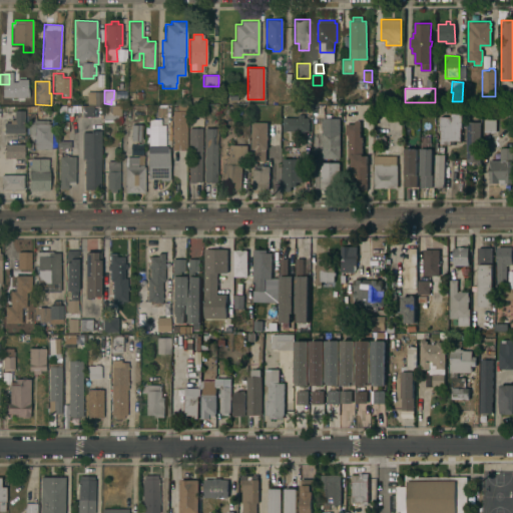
[(86,91),(102,91),(102,104),(86,104),(86,100),(86,91)]
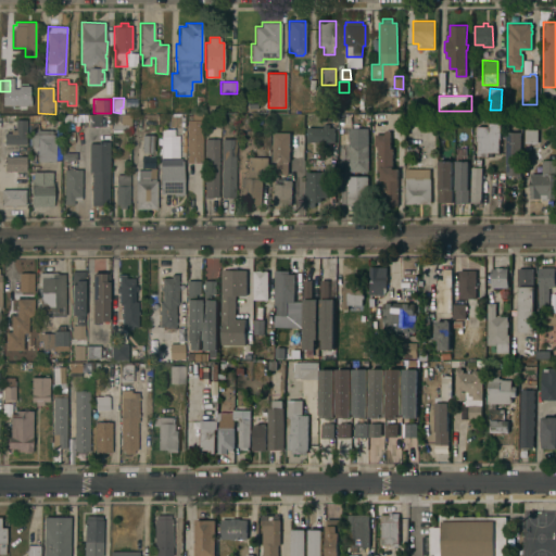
[(130,131),(113,131),(113,114),(130,115),(130,131)]
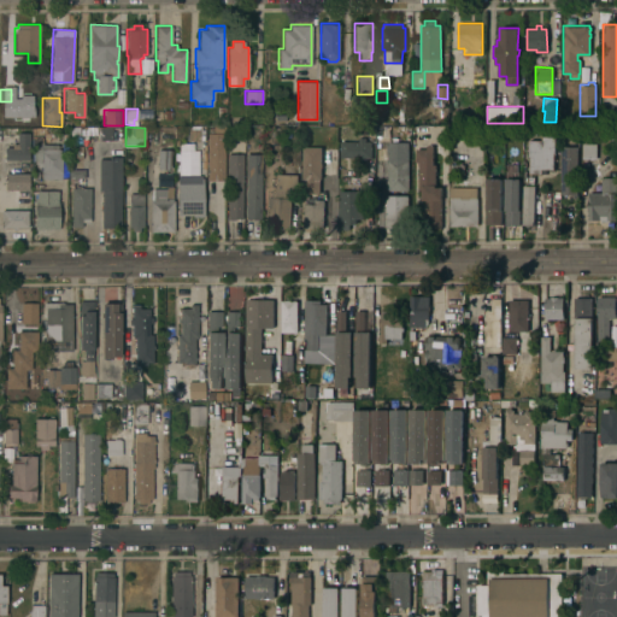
[(215,127),(215,133),(224,133),(224,174),(222,174),(222,180),(211,180),(211,174),(209,174),(209,127),(215,127)]
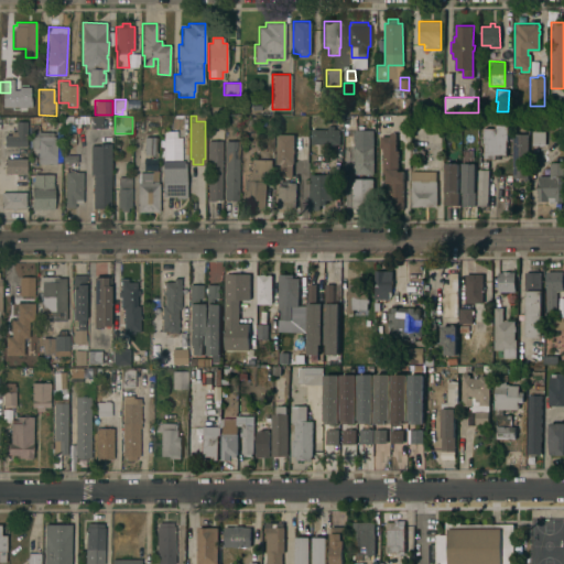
[(251,116),(255,117),(257,120),(256,123),(251,126),(248,125),(247,120),(248,117),(251,116)]
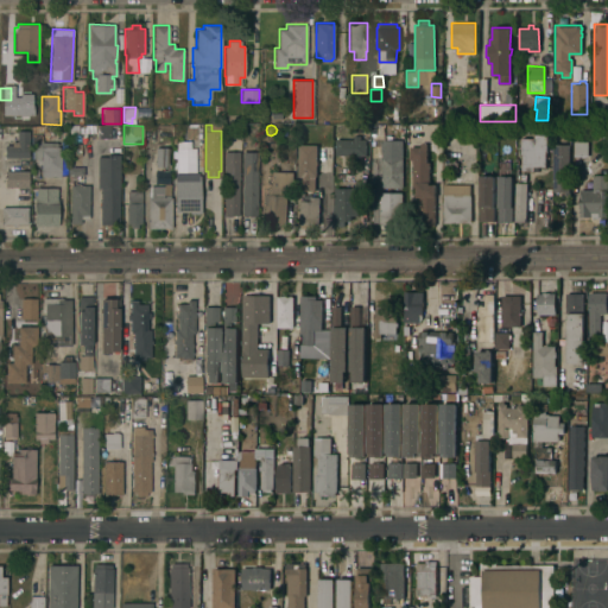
[(96,138),(96,126),(111,126),(111,138),(96,138)]
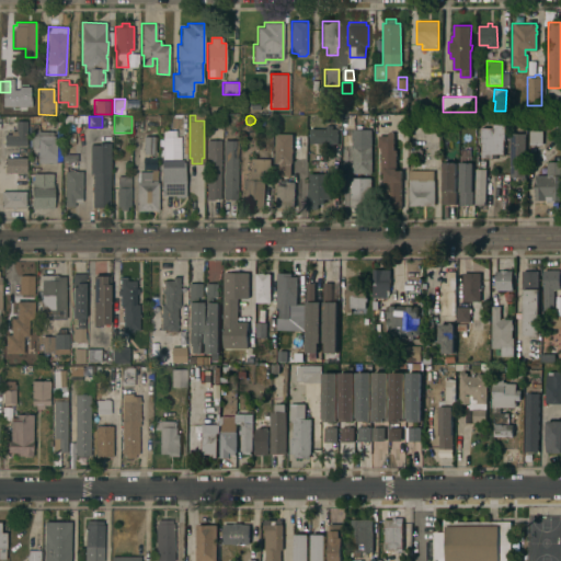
[(25,146),(3,145),(4,134),(11,134),(11,130),(15,130),(15,121),(26,121),(25,146)]
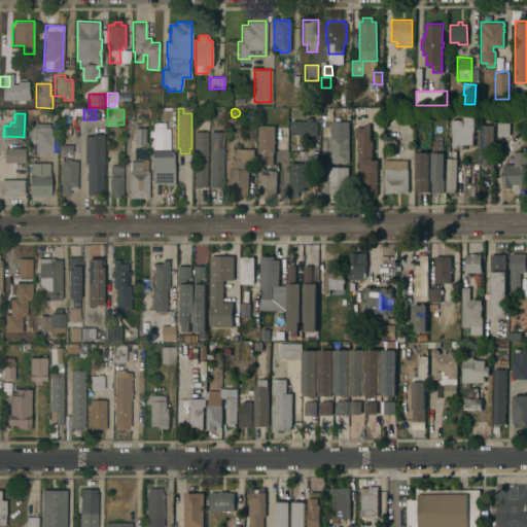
[(35,152),(35,142),(31,142),(31,137),(28,137),(28,116),(35,116),(35,123),(43,124),(43,127),(58,127),(58,152),(35,152)]
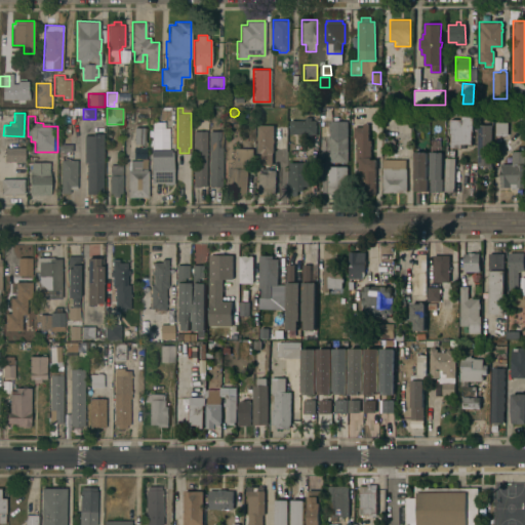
[(460,119),(460,116),(473,116),(472,129),(471,129),(471,144),(463,144),(463,147),(449,147),(450,132),(449,132),(449,119),(460,119)]
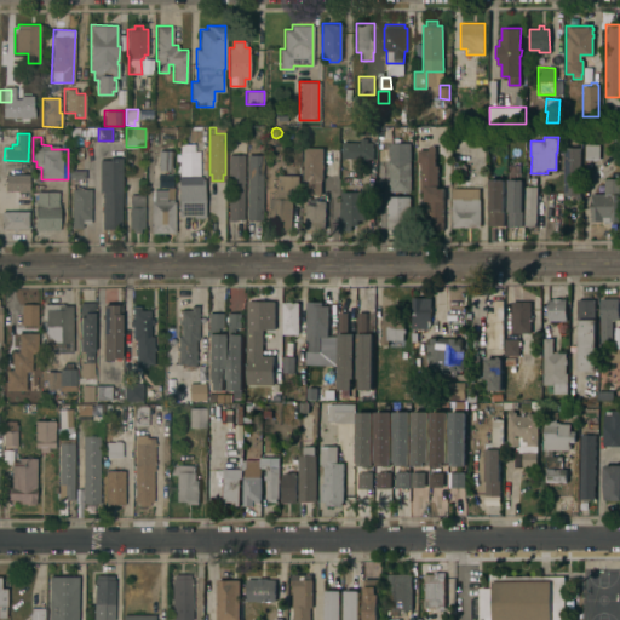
[(342,142),(360,142),(360,138),(367,138),(367,142),(372,142),(372,158),(342,158),(342,142)]
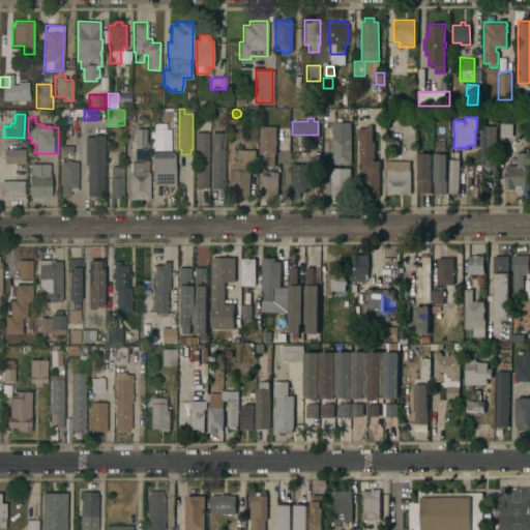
[(351,163),(332,163),(332,121),(351,121),(351,163)]
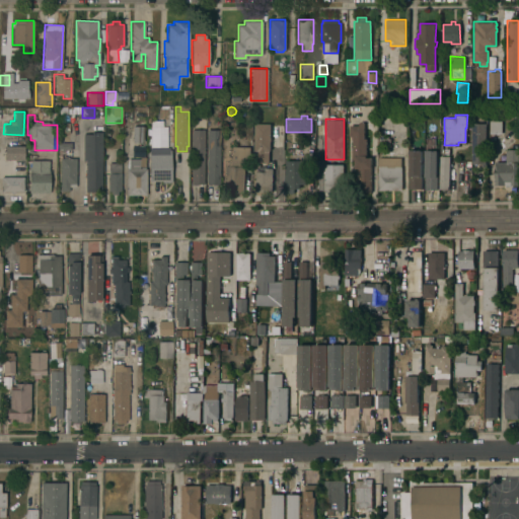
[(501,133),(489,133),(489,120),(501,121),(501,133)]
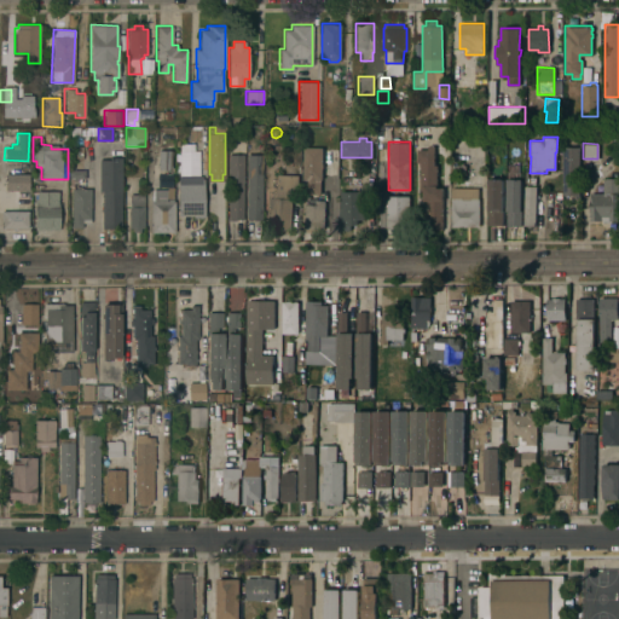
[(443,230),(427,230),(427,201),(423,201),(423,190),(420,190),(420,162),(417,162),(417,149),(427,149),(427,145),(434,145),(434,165),(437,165),(437,187),(443,187),(443,230)]
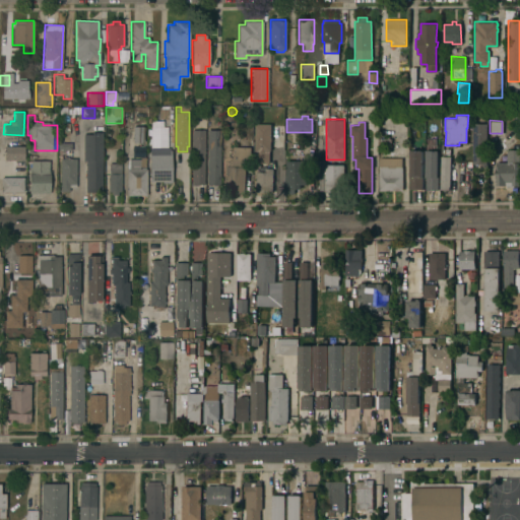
[(254,163),(255,123),(270,123),(270,137),(271,137),(271,141),(270,141),(270,150),(269,150),(269,163),(266,163),(254,163)]
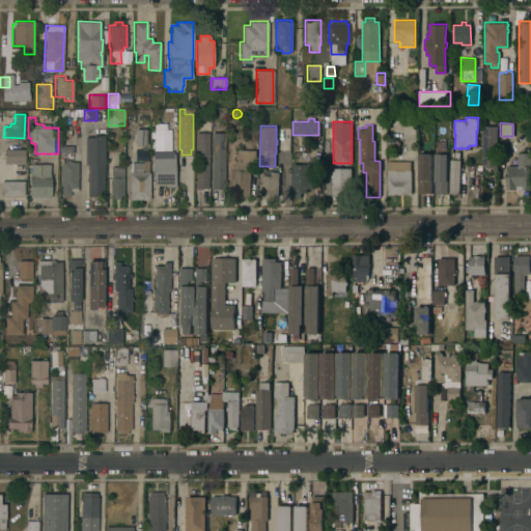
[(497,170),(492,170),(492,167),(482,167),(482,126),(497,126),(497,170)]
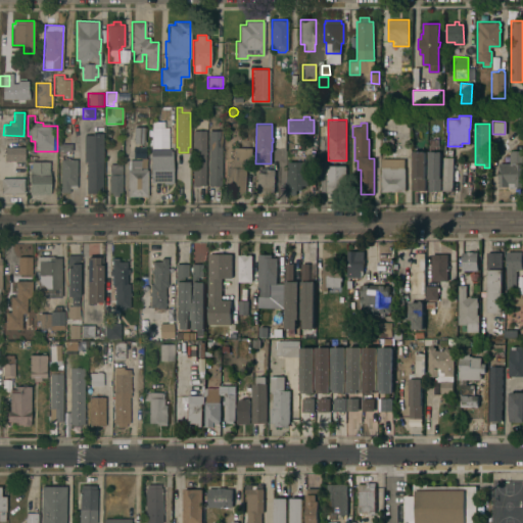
[(144,143),(133,143),(133,127),(145,127),(144,143)]
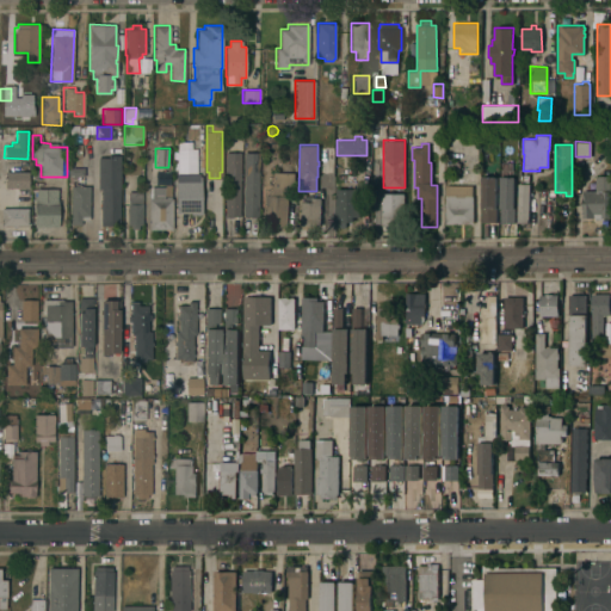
[(240,152),(240,216),(233,216),(233,217),(224,217),(224,152),(240,152)]
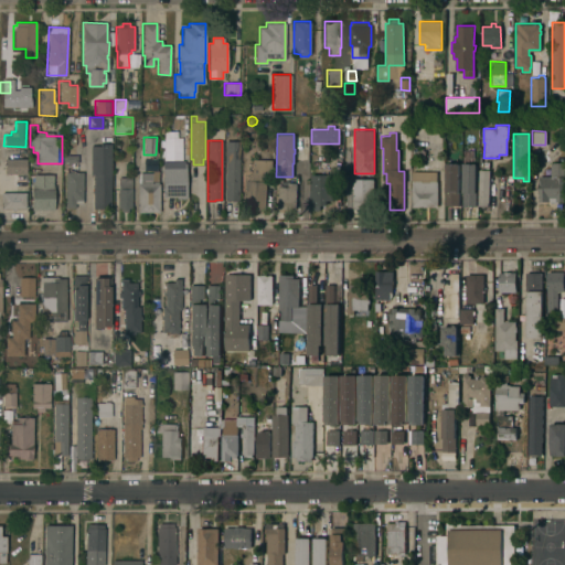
[(238,140),(238,201),(231,201),(231,200),(224,200),(225,140),(238,140)]
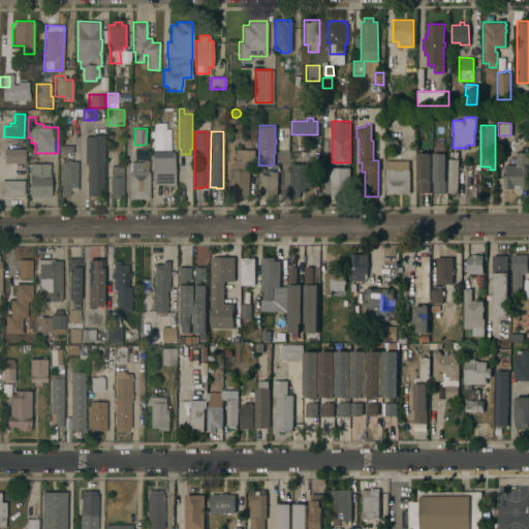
[(103,194),(87,194),(87,162),(85,162),(85,135),(93,135),(93,134),(103,134),(103,194)]
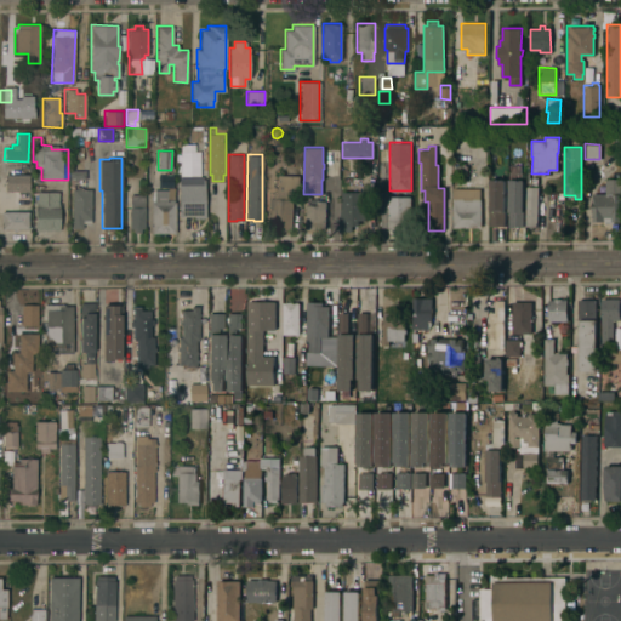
[(69,178),(69,165),(74,165),(74,170),(85,170),(85,178),(69,178)]
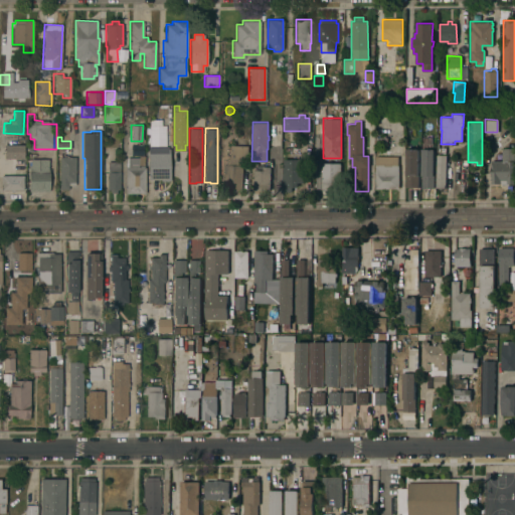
[(387,145),(375,146),(374,137),(387,137),(387,145)]
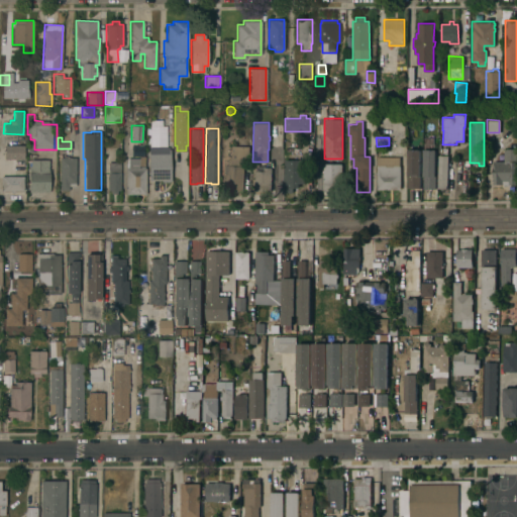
[(4,159),(4,144),(23,144),(23,159),(4,159)]
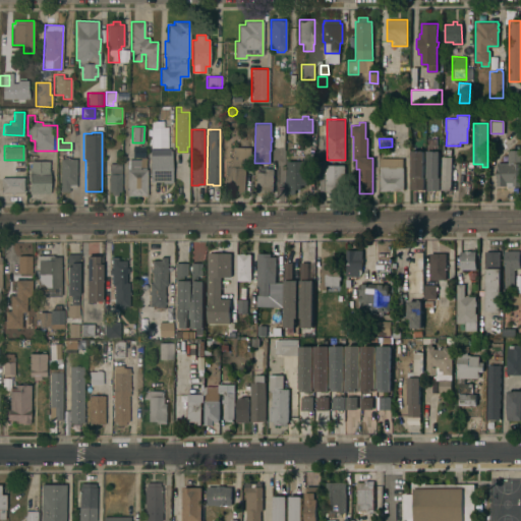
[(251,147),(250,161),(245,161),(244,167),(245,167),(245,193),(231,192),(231,184),(225,184),(225,166),(229,166),(229,161),(232,161),(232,147),(251,147)]
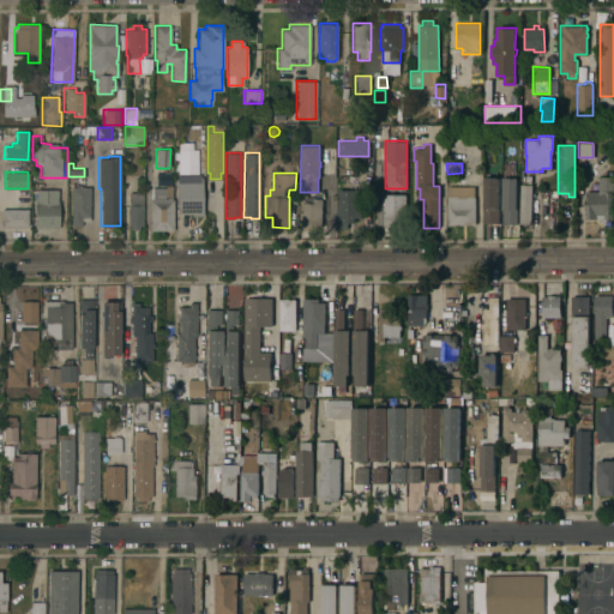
[(203,215),(191,215),(191,214),(176,214),(176,174),(200,174),(200,178),(202,178),(203,215)]
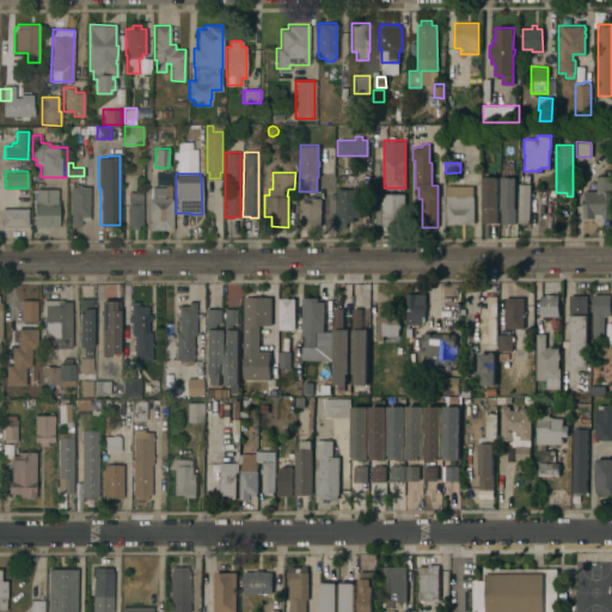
[(496,222),(483,222),(483,176),(497,176),(496,222)]
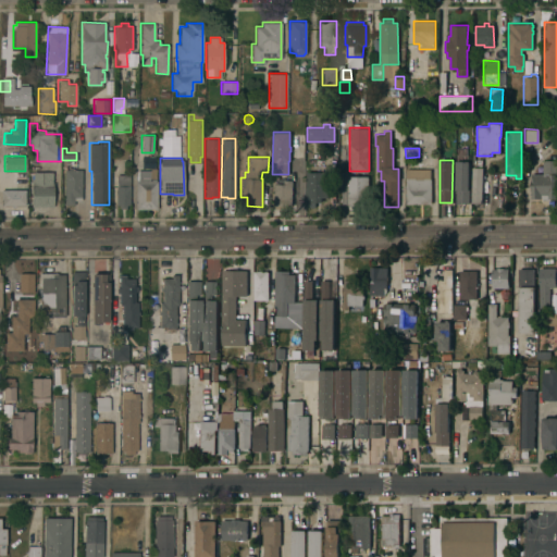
[(556,197),(531,198),(531,174),(543,173),(543,160),(556,160),(556,197)]
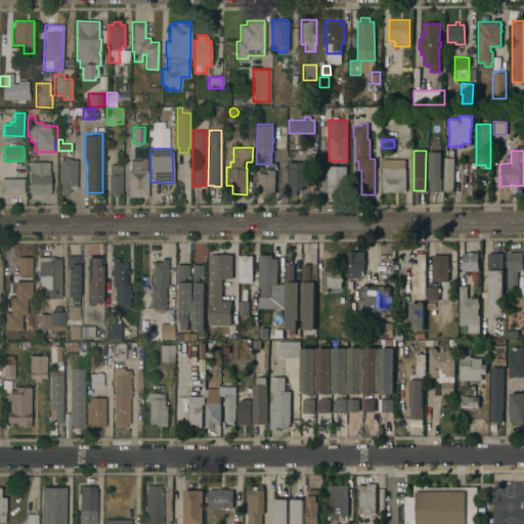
[(441,191),(429,190),(429,151),(441,151),(441,191)]
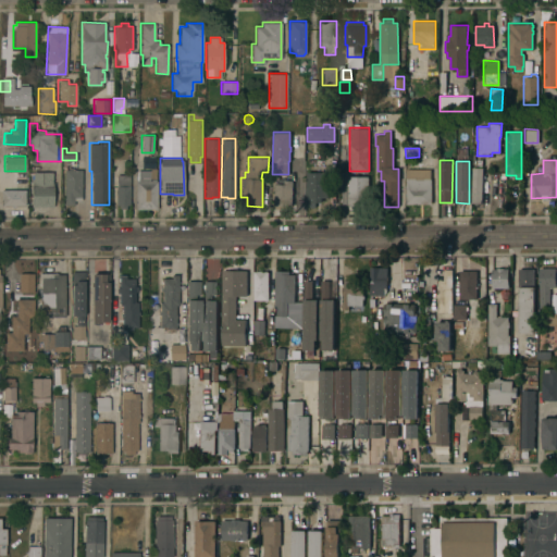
[(124,174),(124,163),(130,163),(128,206),(126,205),(126,208),(119,208),(119,205),(116,205),(116,174),(124,174)]
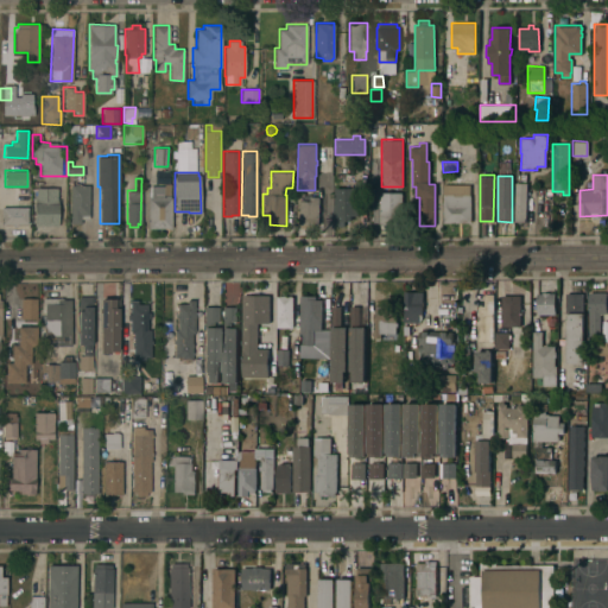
[(525,221),(514,221),(515,182),(526,182),(525,221)]
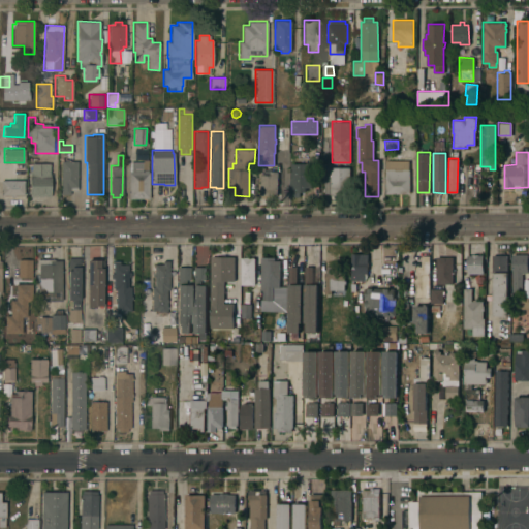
[(130,172),(130,161),(143,161),(143,159),(148,159),(148,172),(149,172),(149,198),(128,198),(128,172),(130,172)]
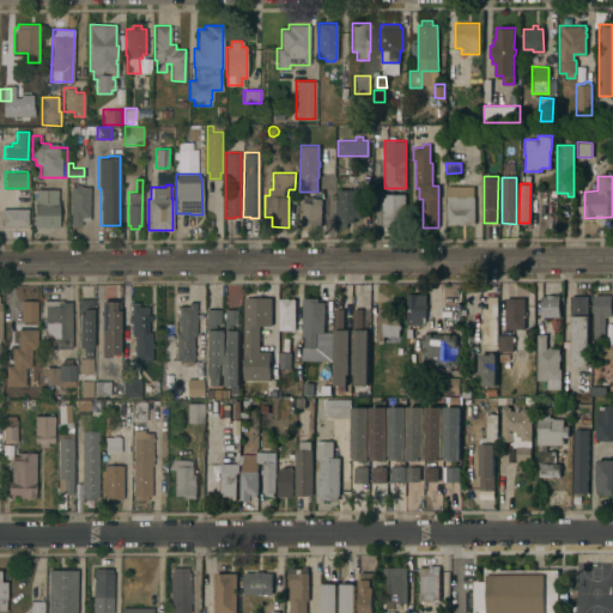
[(90,187),(89,220),(82,220),(80,225),(71,225),(71,186),(90,187)]
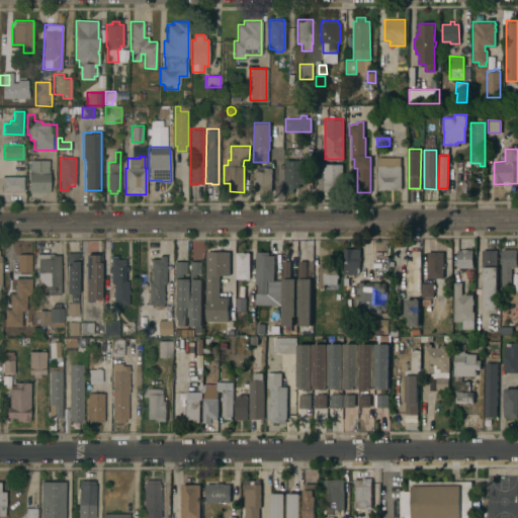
[(377,158),(400,158),(400,165),(401,165),(401,189),(377,189),(377,158)]
